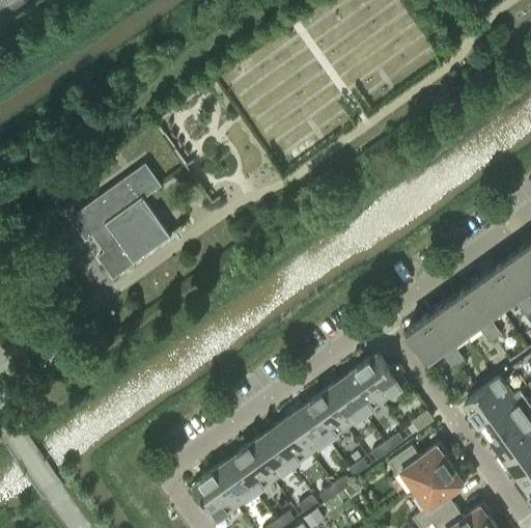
[(140,197),(142,195),(158,185),(142,164),(70,218),(84,239),(92,231),(106,250),(96,256),(112,277),(132,261),(131,260),(167,233),(140,197)]
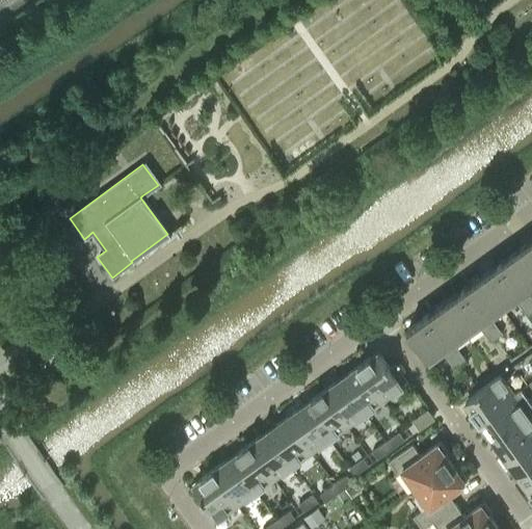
[(213,202),(187,166),(185,167),(212,204),(220,199),(219,197),(217,199),(213,202)]
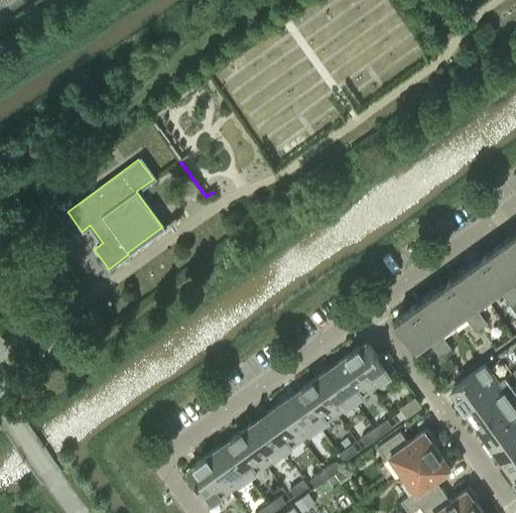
[(515,234),(501,245),(515,265),(515,234)]
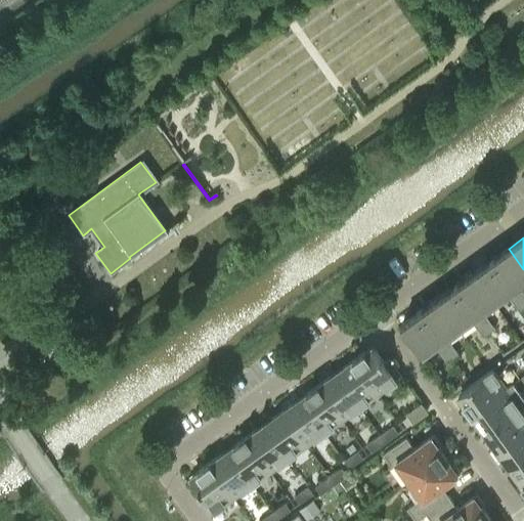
[(523,285),(523,269),(509,249),(491,261),(523,307),(523,295),(519,289),(523,285)]
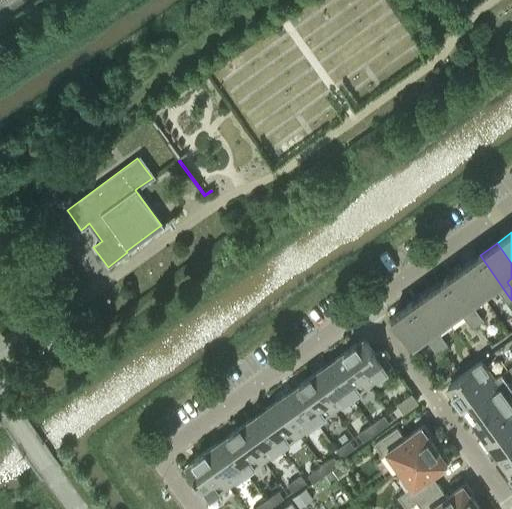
[(511,301),(511,300),(480,255),(462,268),(484,298),(496,290),(507,305),(511,301)]
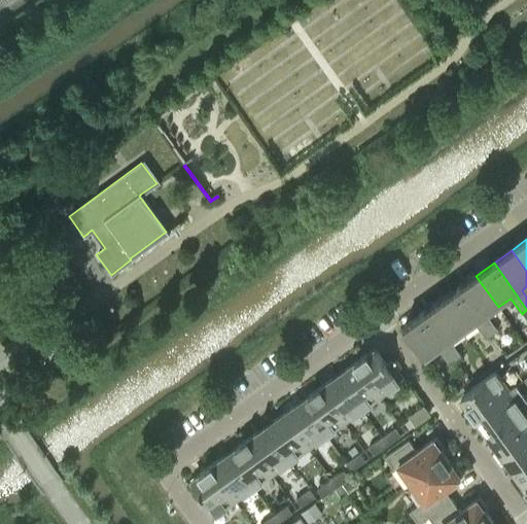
[(498,307),(476,276),(458,289),(492,336),(497,332),(486,316),(498,307)]
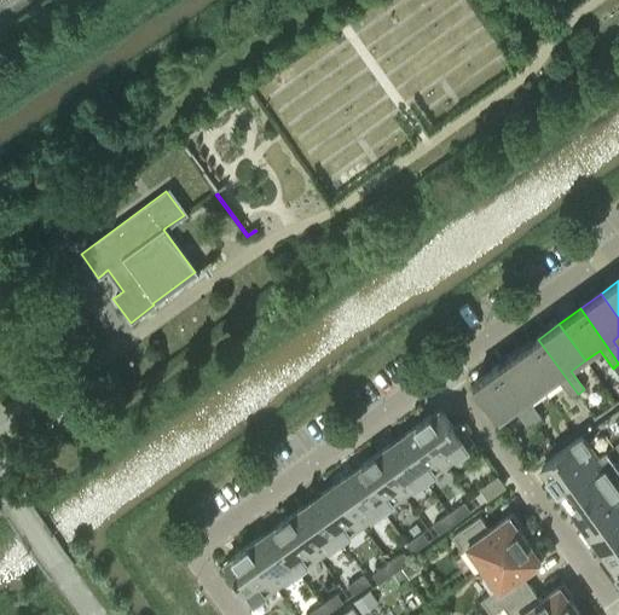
[(578,394),(538,340),(516,354),(543,390),(557,381),(571,399),(578,394)]
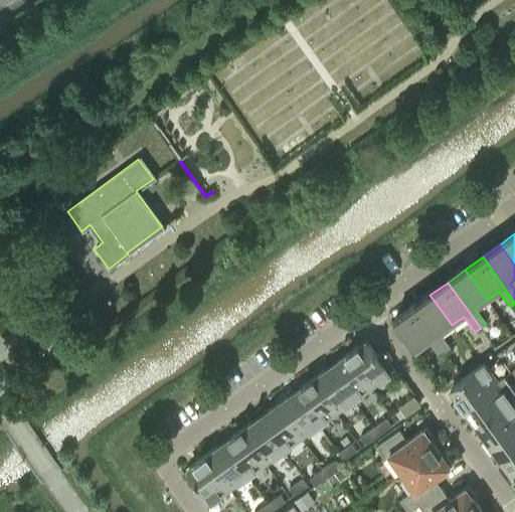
[(452,325),(430,295),(412,308),(445,353),(451,349),(440,334),(452,325)]
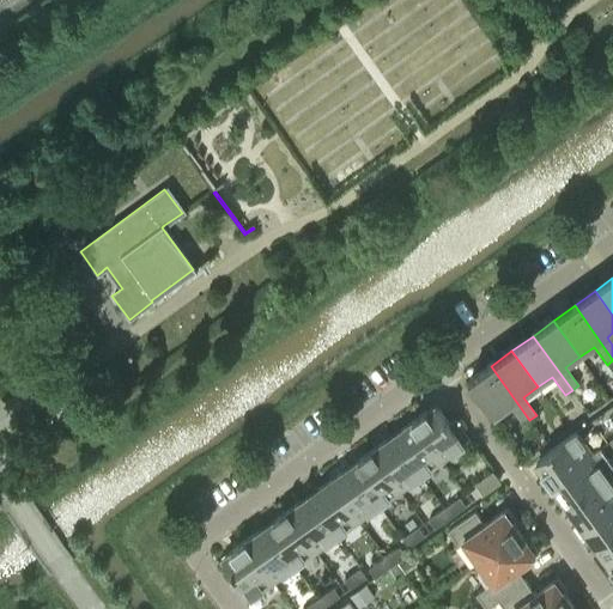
[(529,420),(491,366),(468,382),(481,400),(478,402),(491,420),(510,407),(523,426),(529,420)]
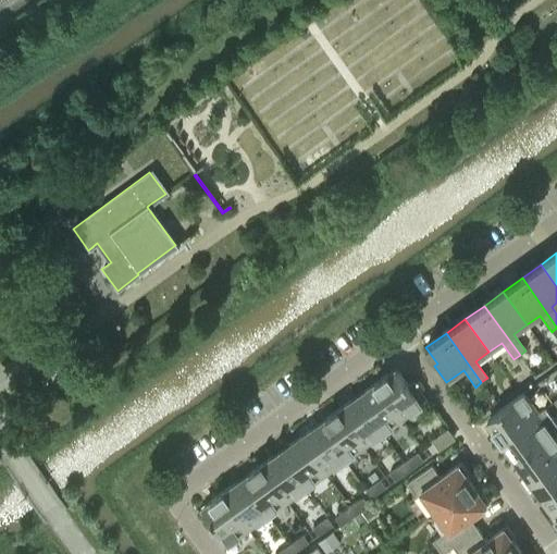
[(401,420),(426,403),(413,384),(408,389),(397,373),(390,379),(387,376),(375,384),(401,420)]
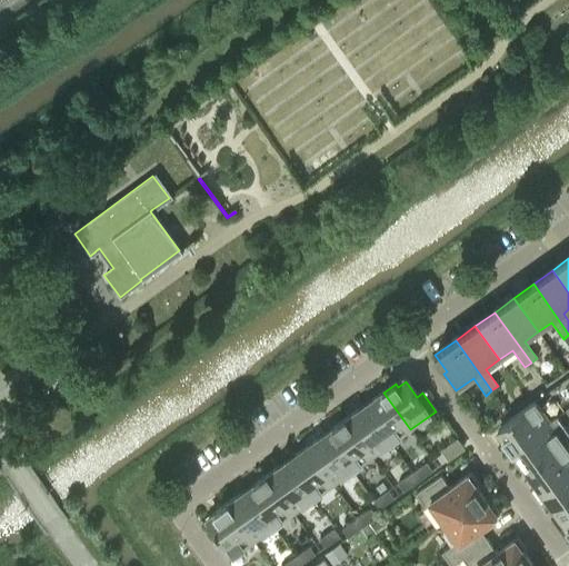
[(391,444),(410,429),(383,393),(371,401),(373,405),(366,409),(391,444)]
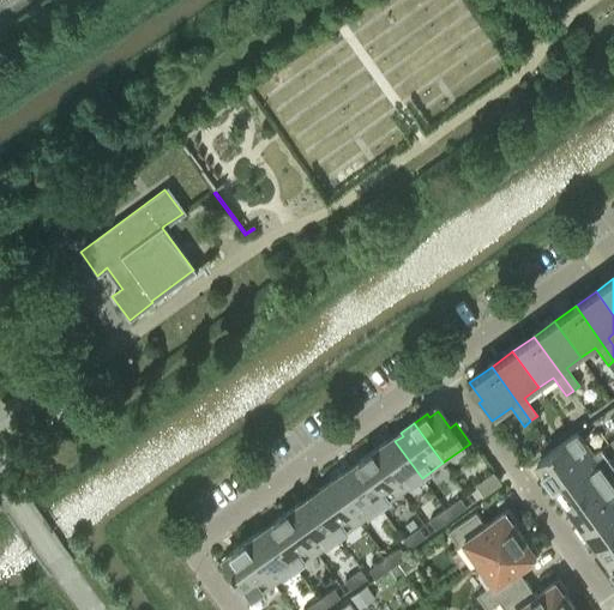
[(593,458),(593,457),(577,435),(540,461),(546,471),(543,472),(553,487),(593,458)]
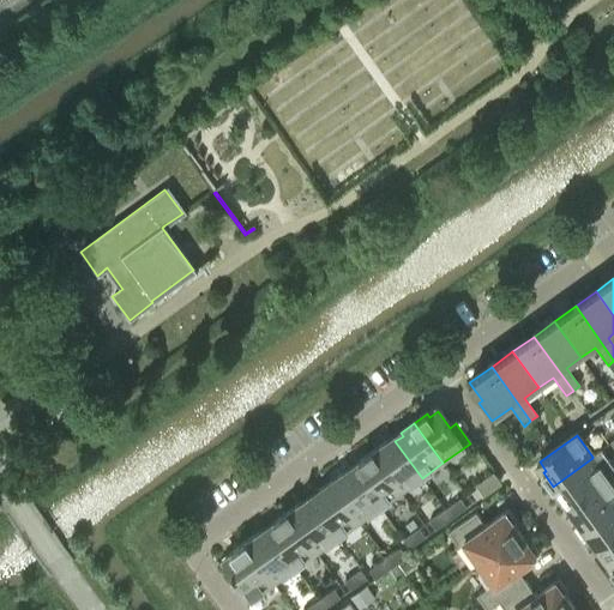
[(401,494),(422,478),(395,441),(387,447),(385,444),(372,453),(401,494)]
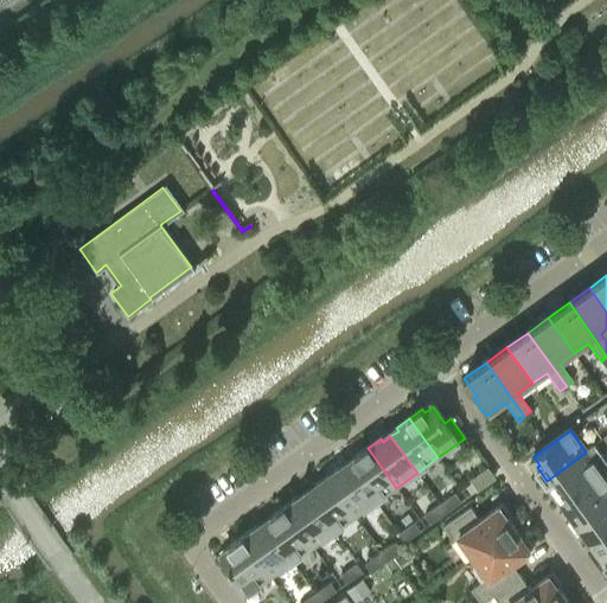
[(558,492),(564,499),(606,468),(606,464),(593,446),(586,451),(586,453),(547,481),(556,494),(558,492)]
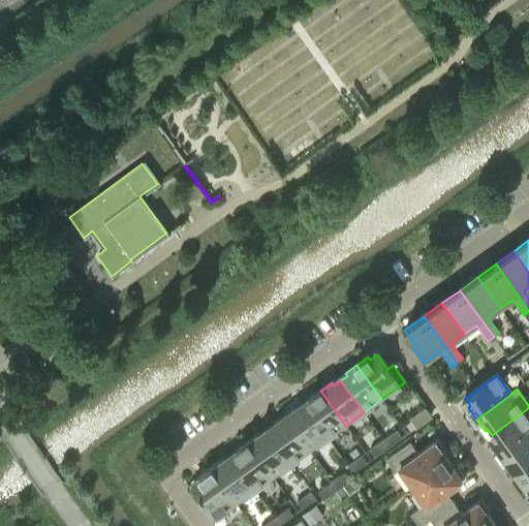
[(327,438),(345,426),(320,391),(309,399),(311,402),(304,406),(327,438)]
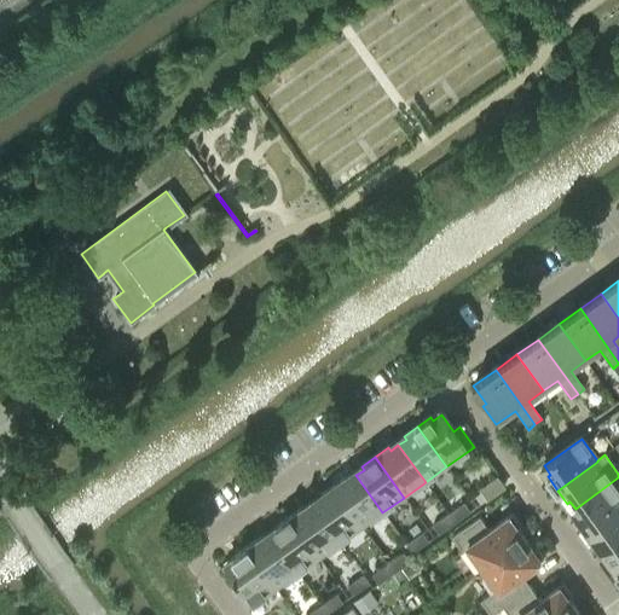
[(362,528),(382,512),(356,475),(348,481),(346,479),(333,488),(362,528)]
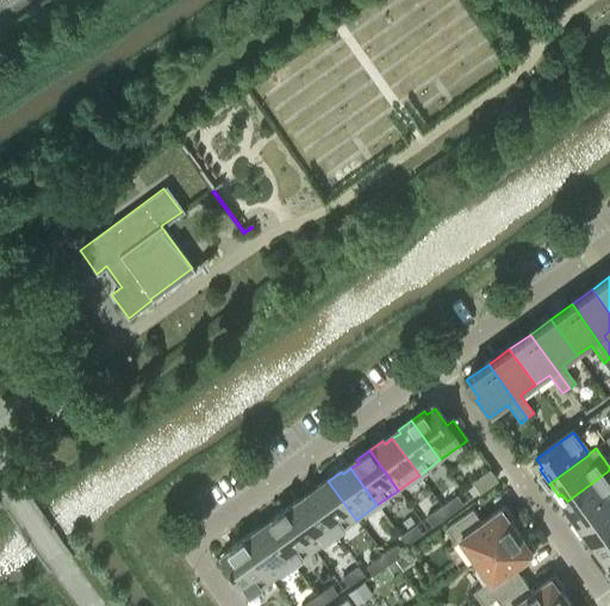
[(609,501),(609,470),(567,501),(572,510),(570,512),(579,525),(609,501)]
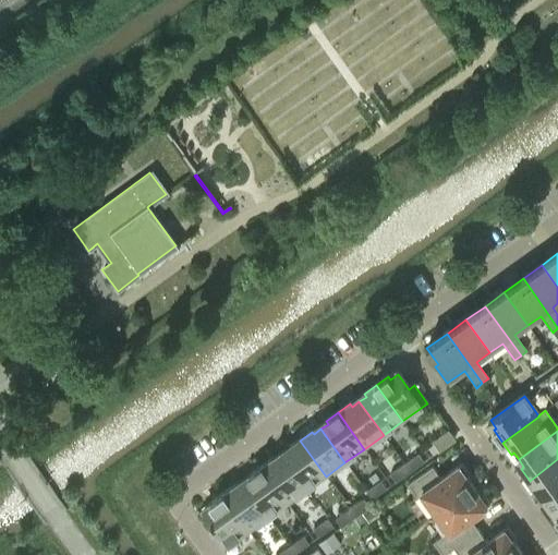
[(455,441),(448,433),(434,443),(440,451),(455,441)]
